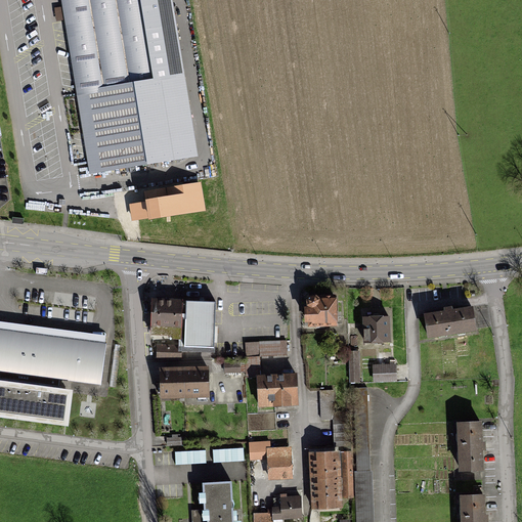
[(72,0),(101,173),(209,155),(182,0),(72,0)]
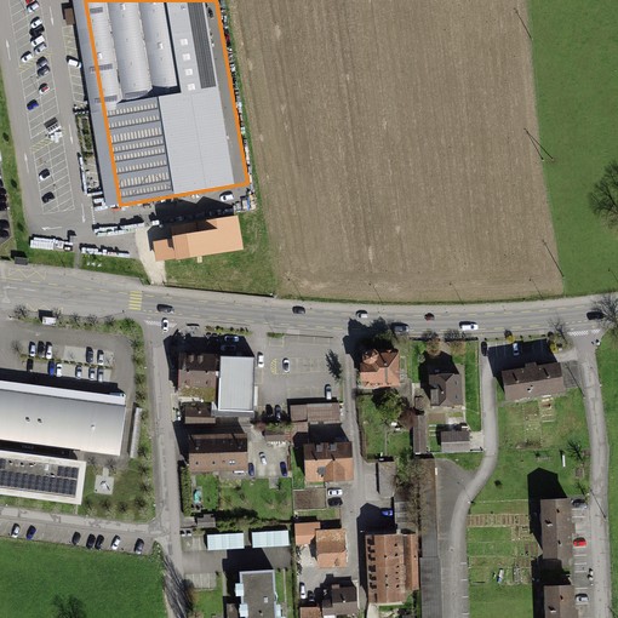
[(171,255),(172,272),(259,261),(256,229),(218,233),(219,245),(184,249),(184,253),(171,255)]
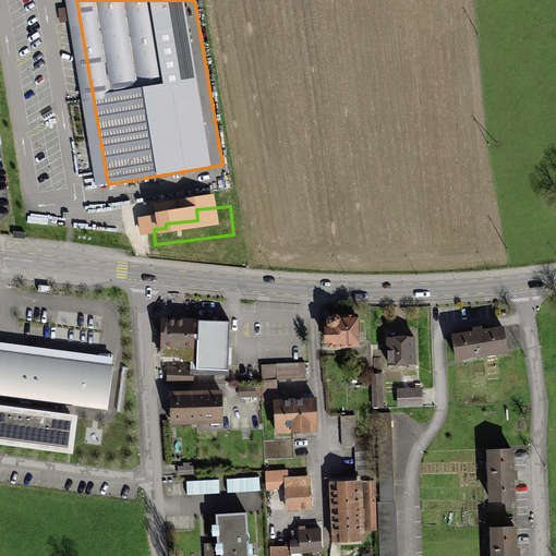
[(324,317),(324,346),(357,346),(357,317),(324,317)]
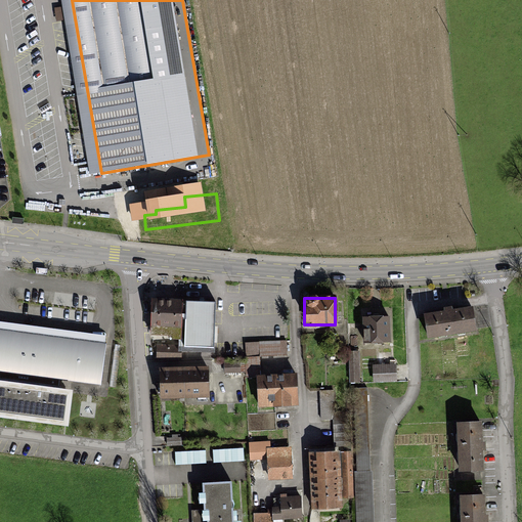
[(218,302),(154,300),(153,324),(183,325),(182,351),(216,352),(218,302)]
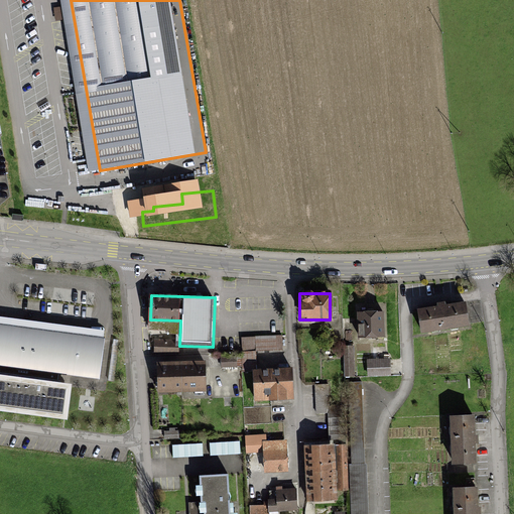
[(464,301),(418,308),(422,332),(468,324),(464,301)]
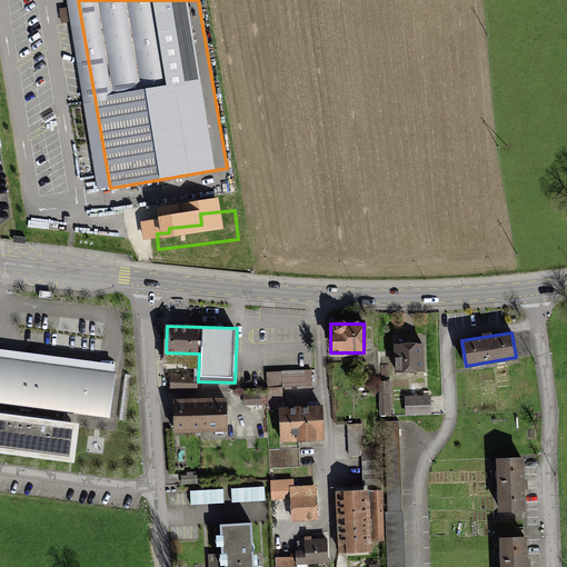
[(423,340),(394,341),(394,371),(423,371),(423,340)]
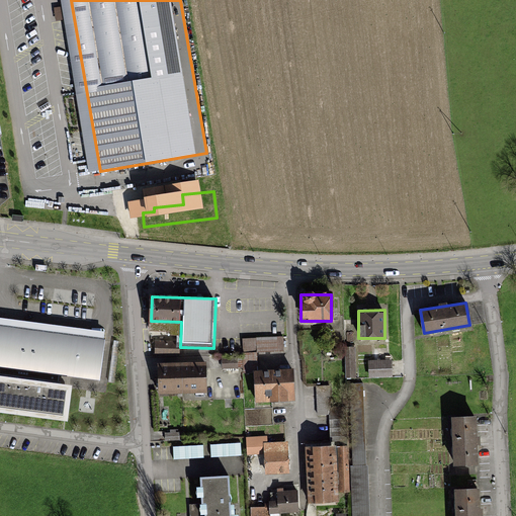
[(0,365),(98,378),(104,332),(0,318),(0,365)]
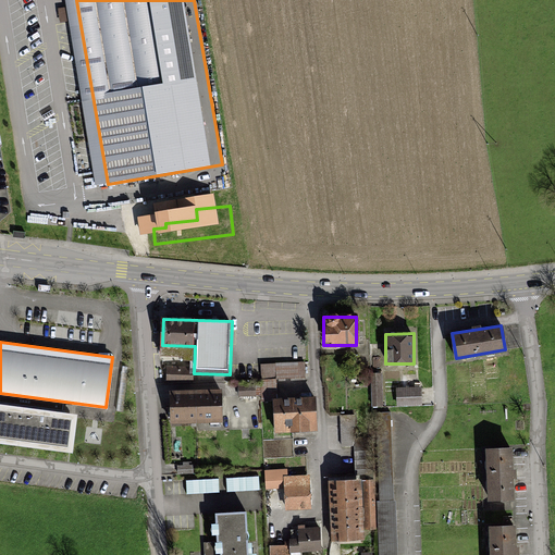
[(306,361),(261,364),(262,389),(274,387),(274,375),(307,374),(306,361)]
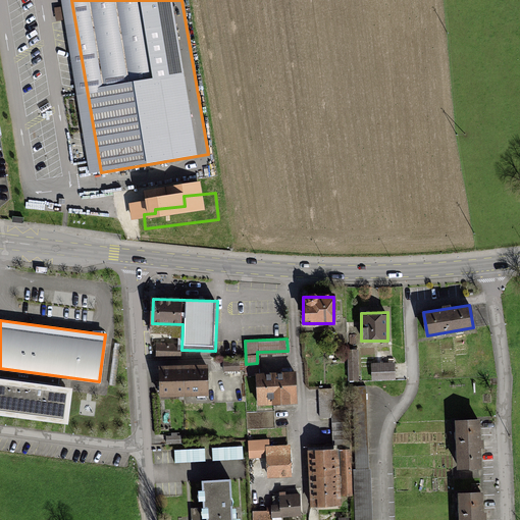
[(177,341),(159,341),(158,359),(177,359),(177,341)]
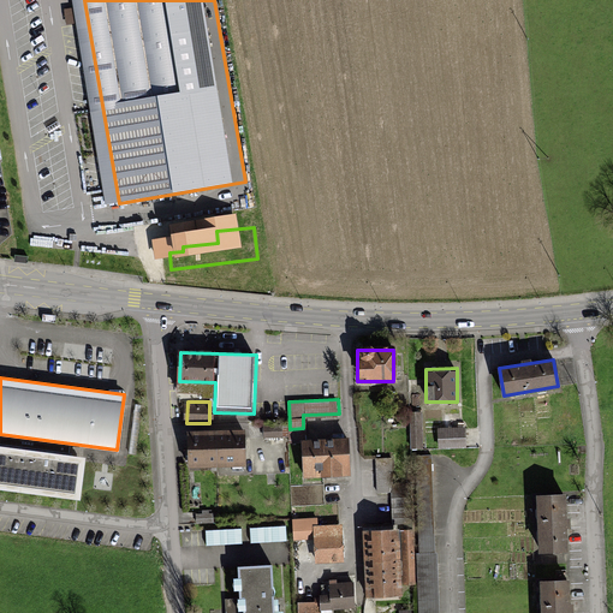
[(422,412),(412,412),(412,446),(422,445),(422,412)]
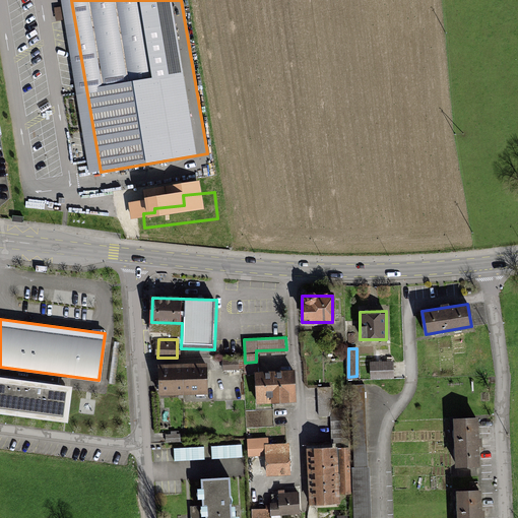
[(391,361),(370,363),(370,376),(392,375),(391,361)]
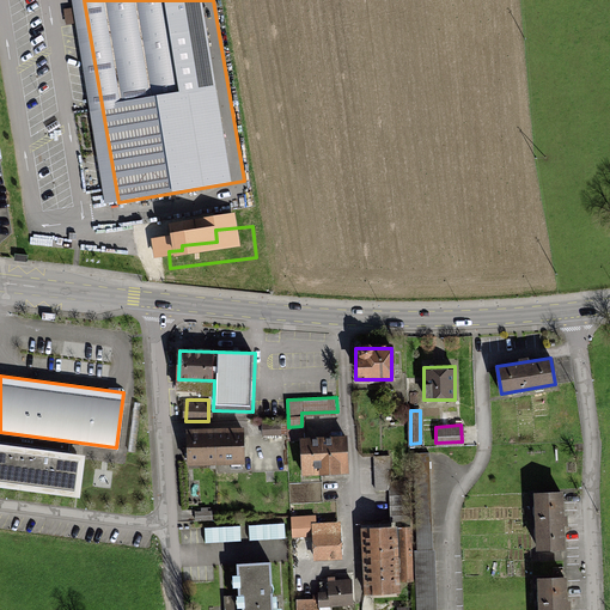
[(243,427),(187,431),(188,467),(245,464),(243,427)]
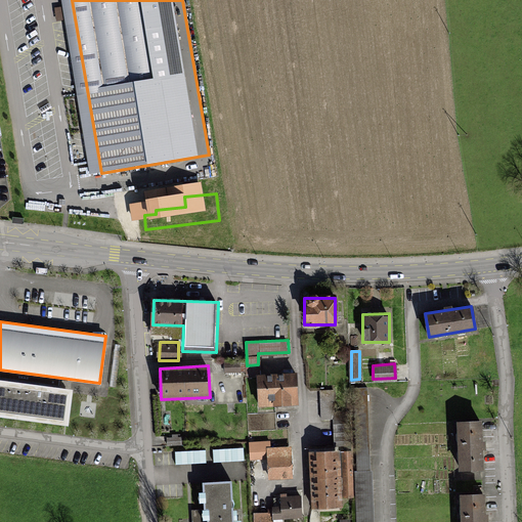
[(296,373),(258,374),(260,403),(297,402),(296,373)]
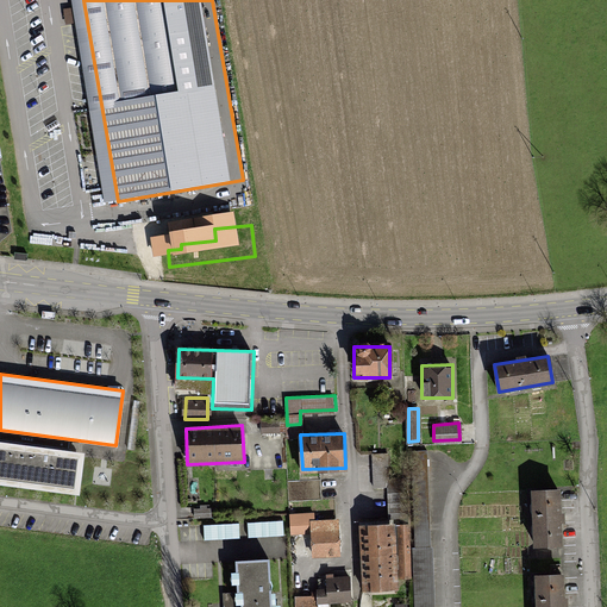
[(82,452),(0,440),(0,485),(77,495),(82,452)]
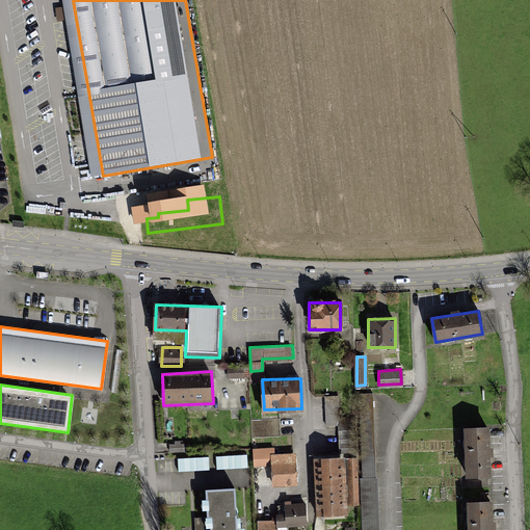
[(489,430),(466,430),(466,477),(489,477),(489,430)]
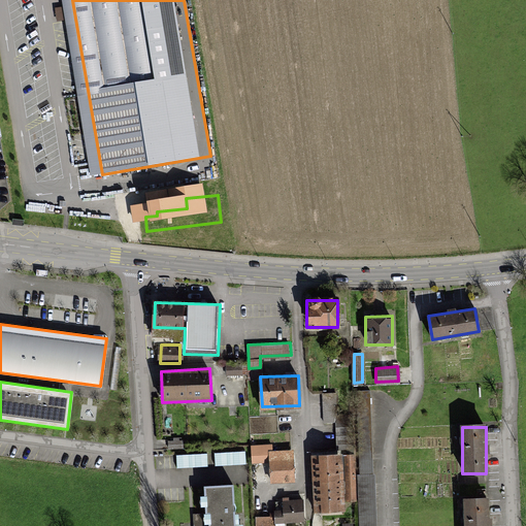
[(293,451),(273,453),(273,445),(252,447),(253,462),(271,461),(273,482),(295,481),(293,451)]
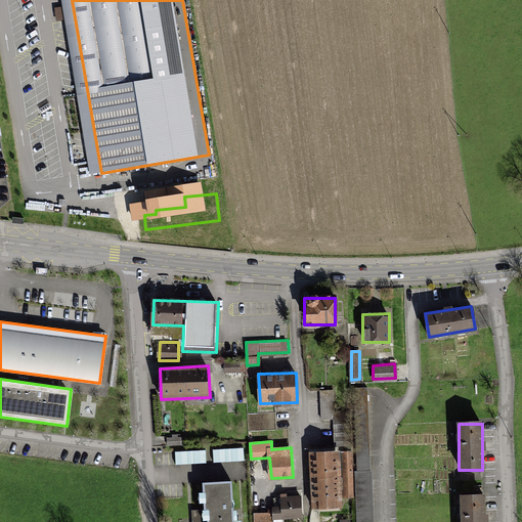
[(351,451),(311,452),(314,509),(342,508),(341,494),(353,494),(351,451)]
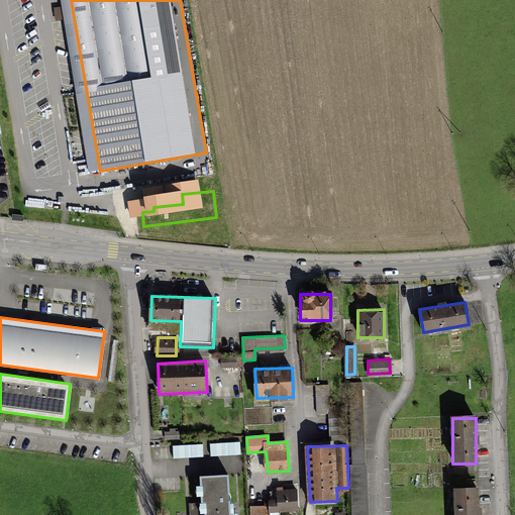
[(230,514),(229,475),(202,476),(203,514),(230,514)]
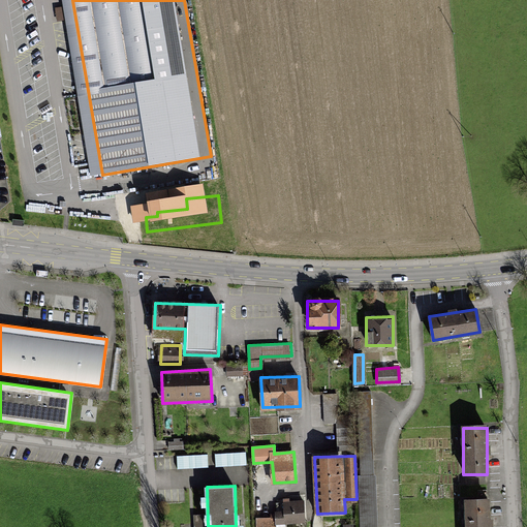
[(257,518),(257,526),(273,526),(274,522),(304,521),(303,499),(284,500),(284,513),(275,513),(275,517),(257,518)]
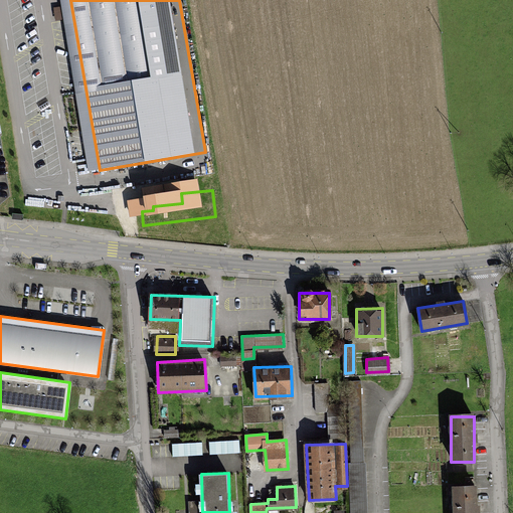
[(475,512),(475,487),(452,487),(452,512),(475,512)]
